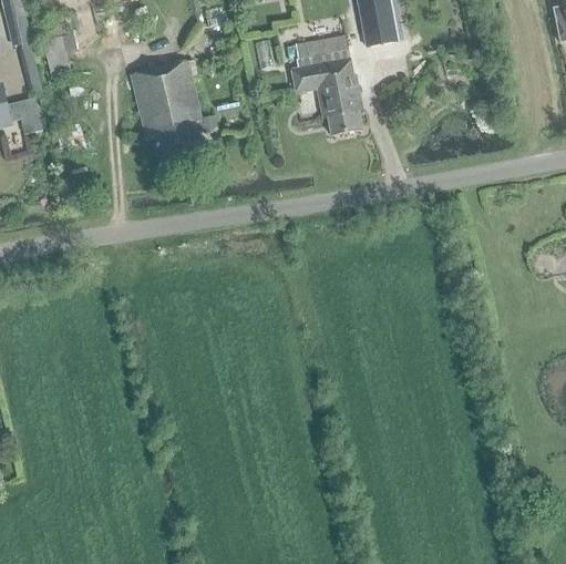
[(2,0),(13,45),(32,42),(22,0),(2,0)]
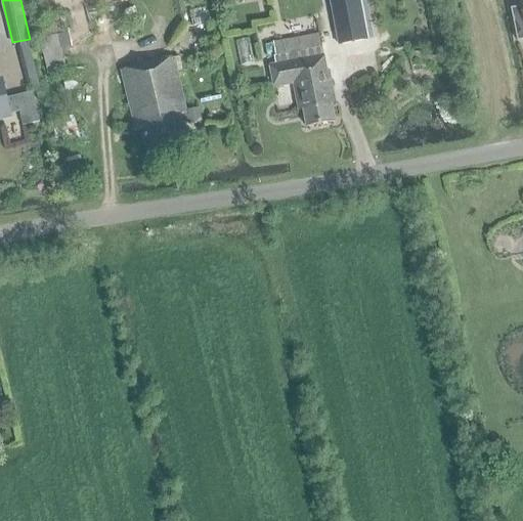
[(331,0),(334,14),(339,42),(367,37),(360,0),(331,0)]
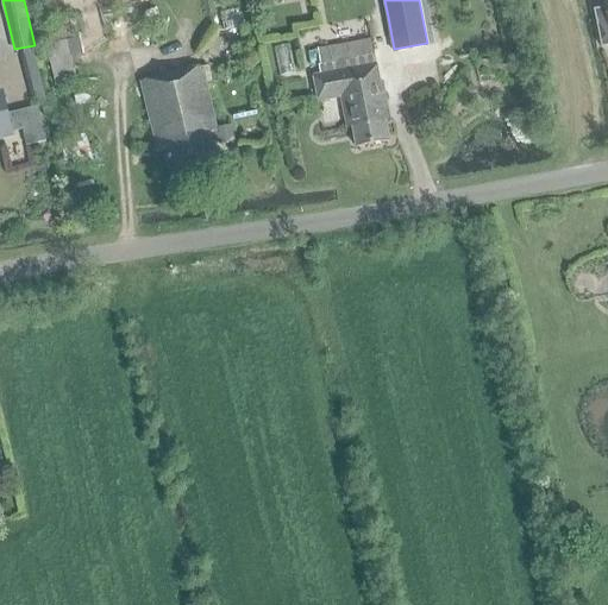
[(66,24),(46,27),(49,41),(68,36),(66,24)]
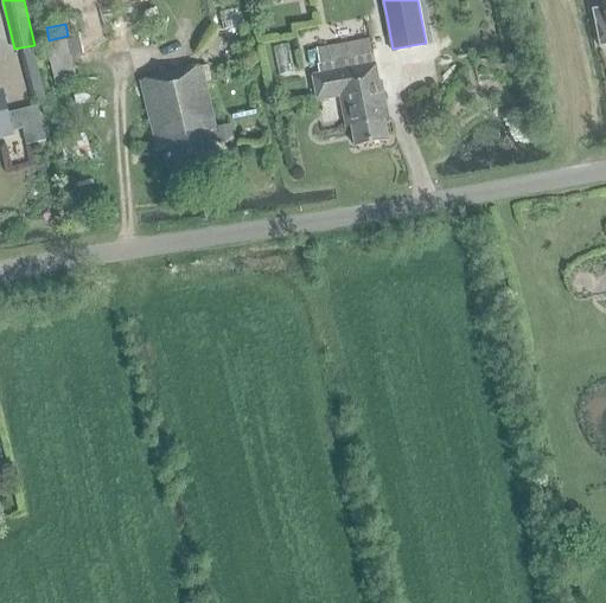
[(48,40),(56,82),(76,78),(68,36),(49,40),(48,40)]
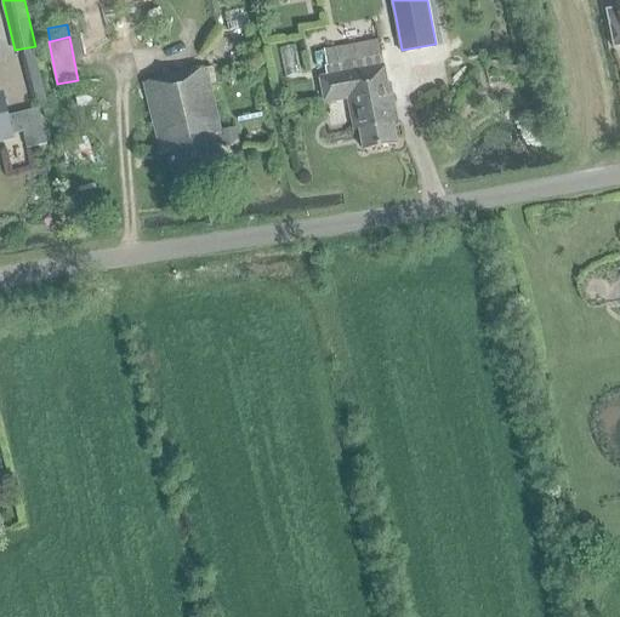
[(328,63),(325,63),(328,73),(318,75),(323,102),(346,97),(352,129),(358,127),(362,148),(396,142),(388,106),(393,104),(388,81),(386,81),(377,38),(324,47),(328,63)]
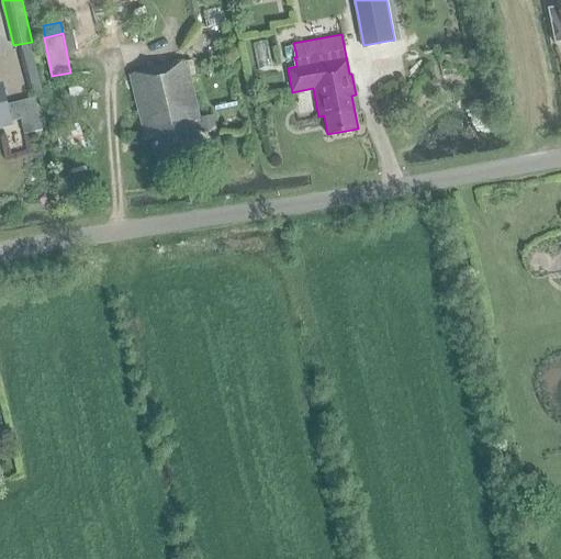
[(144,136),(150,135),(156,160),(200,151),(195,130),(201,127),(202,132),(215,129),(212,111),(199,114),(187,60),(130,74),(144,136)]
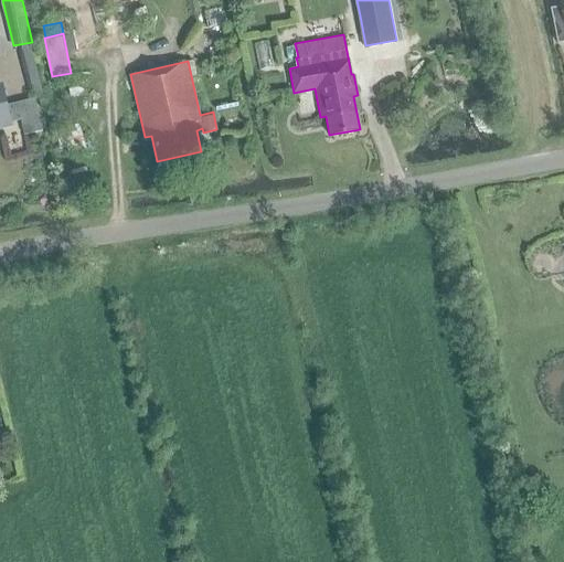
[(0,124),(20,120),(23,134),(40,129),(33,98),(3,105),(0,87),(0,124)]
